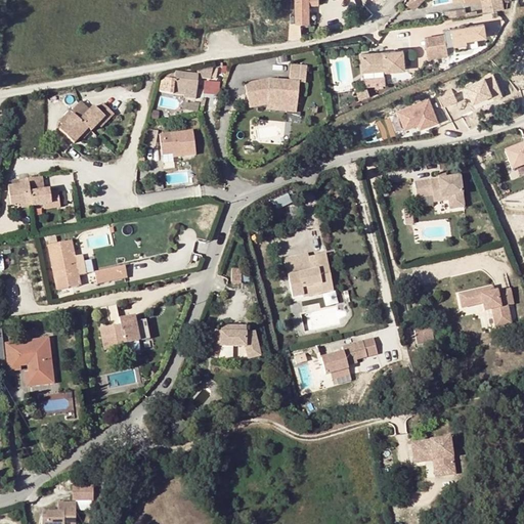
[(295,0),(291,0),(290,26),(289,40),(300,38),(300,30),(308,30),(308,24),(296,25),(295,0)]
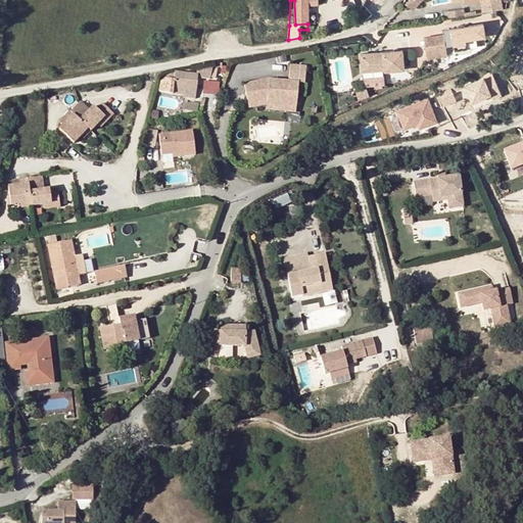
[(294,0),(295,25),(307,24),(308,24),(308,4),(318,4),(317,0),(294,0)]
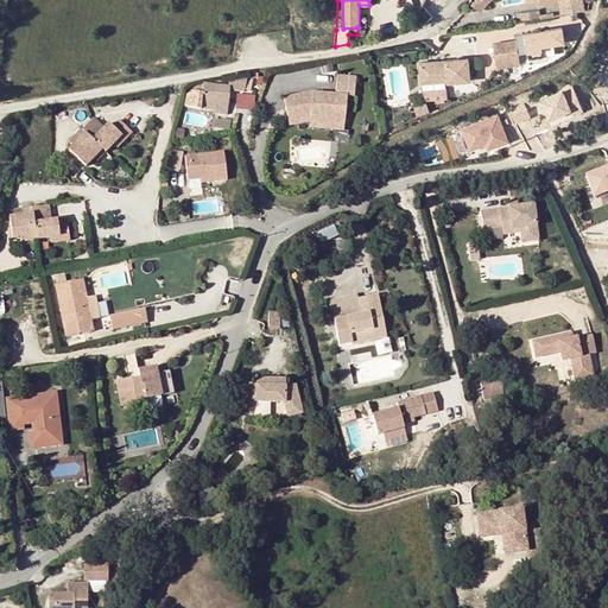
[(539,0),(540,0),(559,0),(562,11),(580,7),(578,0),(539,0)]
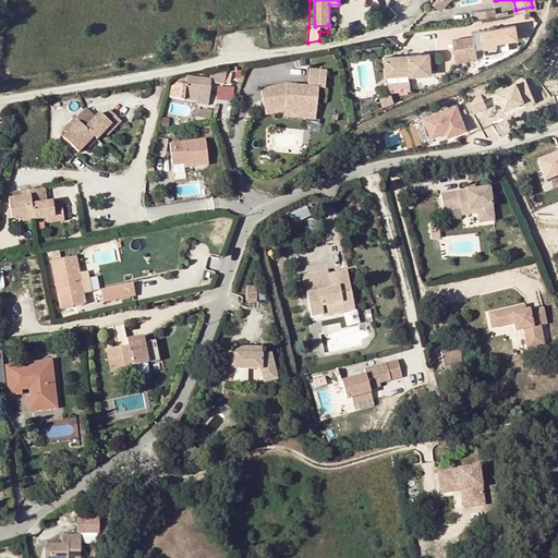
[(375,12),(368,4),(358,14),(363,22),(375,12)]
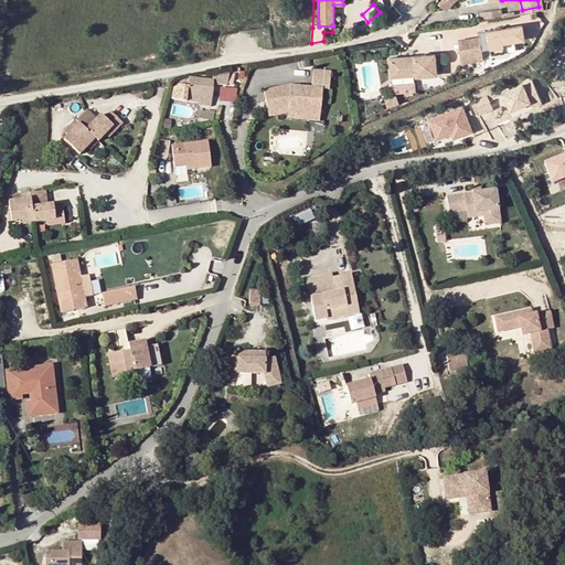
[(465,39),(454,41),(456,50),(467,48),(465,39)]
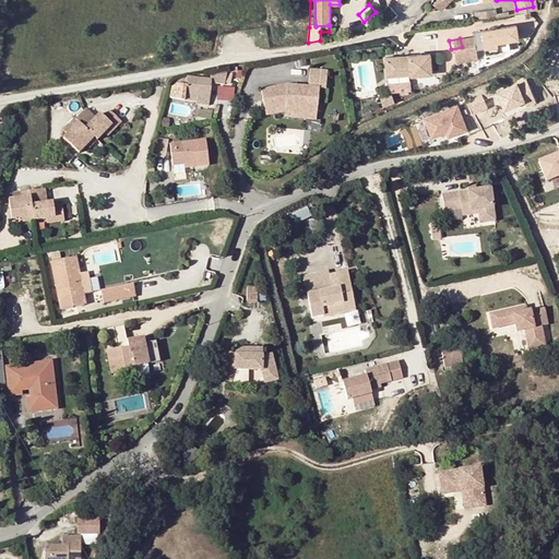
[(462,47),(451,49),(453,60),(464,58),(462,47)]
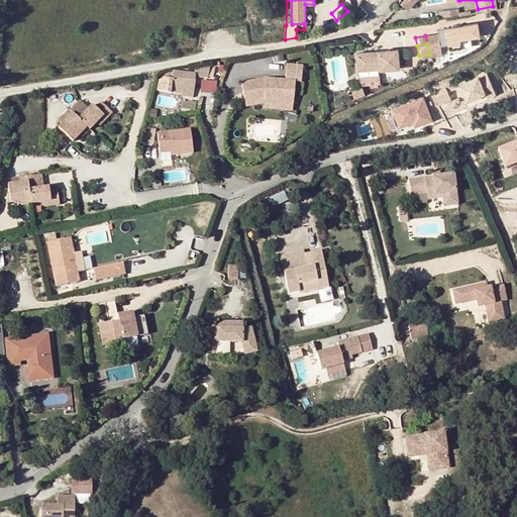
[(395,50),(354,54),(355,72),(380,70),(380,71),(397,70),(395,50)]
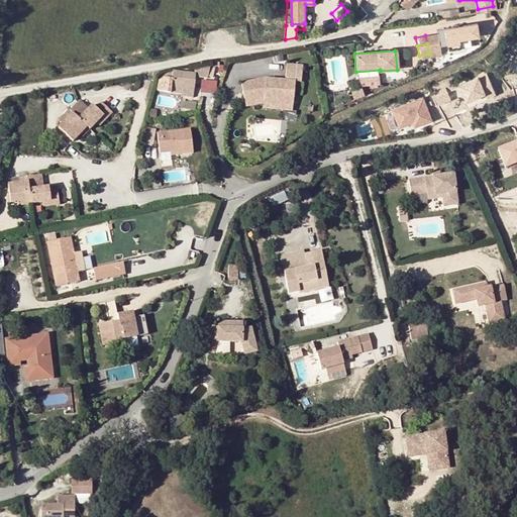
[(286,63),(286,79),(303,79),(303,63),(286,63)]
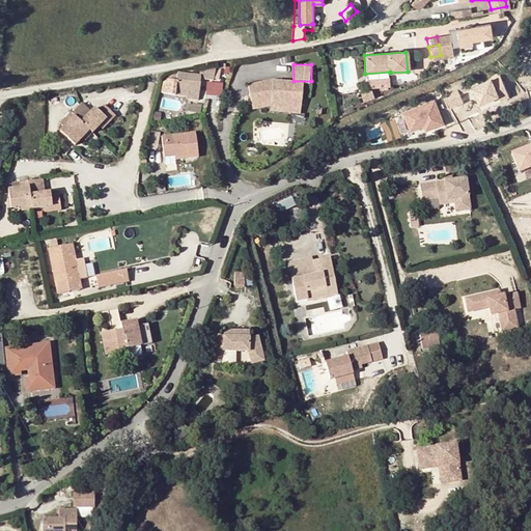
[(225,66),(202,72),(204,83),(227,77),(225,66)]
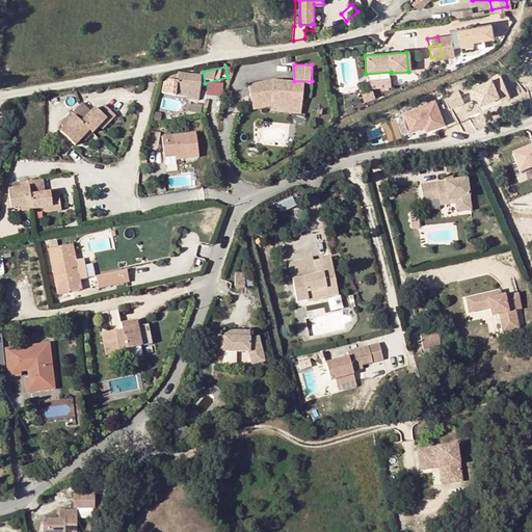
[(191,85),(192,75),(178,74),(177,83),(191,85)]
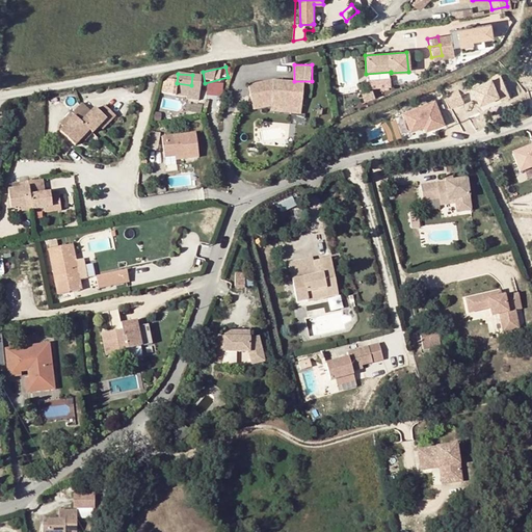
[(482,108),(511,96),(502,74),(473,86),(482,108)]
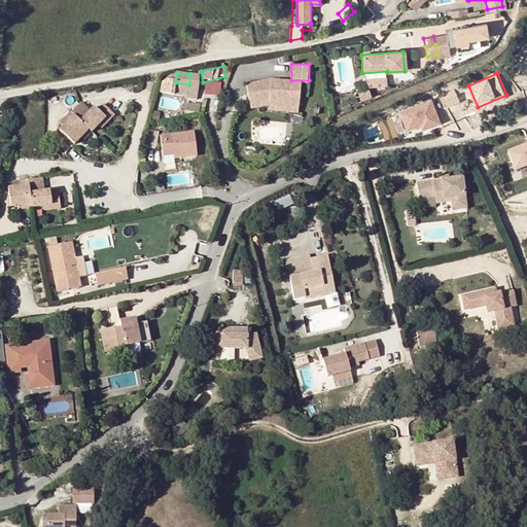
[(189,84),(175,82),(174,90),(197,92),(199,75),(190,74),(189,84)]
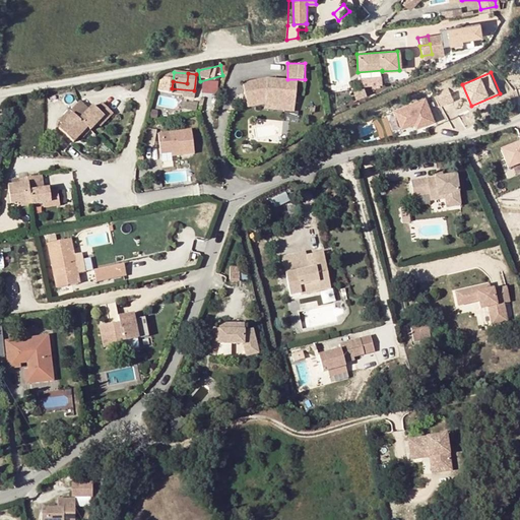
[(218,93),(218,80),(202,80),(202,93),(218,93)]
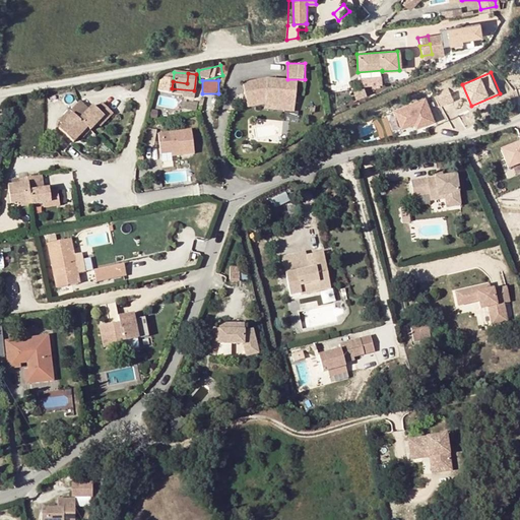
[(293,82),(284,82),(283,86),(274,85),(274,81),(265,80),(254,82),(249,104),(262,101),(261,105),(291,107),(291,105),(293,82)]
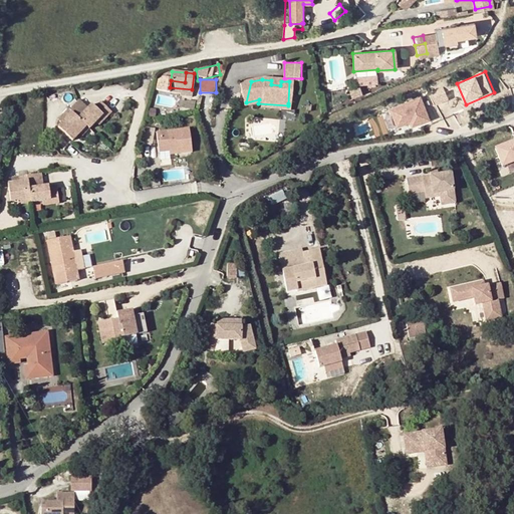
[(241,102),(246,102),(251,81),(238,84),(241,102)]
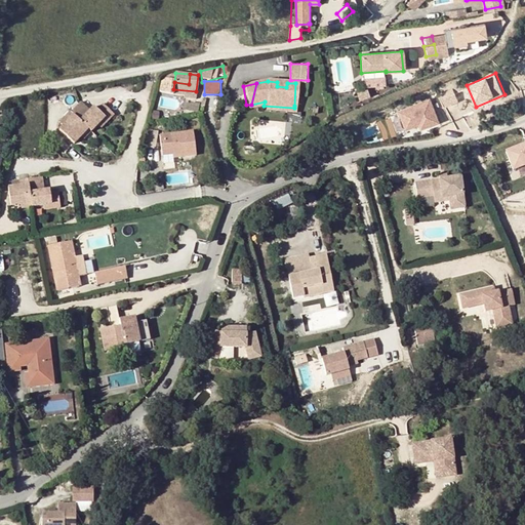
[(398,110),(406,132),(440,121),(432,97),(398,110)]
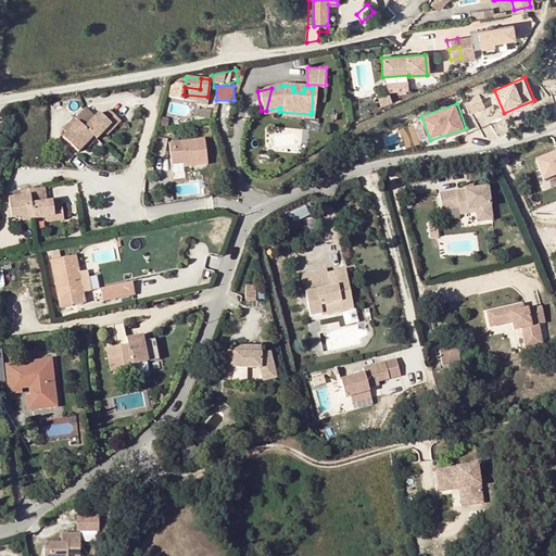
[(99,114),(96,118),(92,121),(89,117),(92,115),(85,109),(74,118),(93,138),(97,140),(99,138),(104,117),(99,114)]
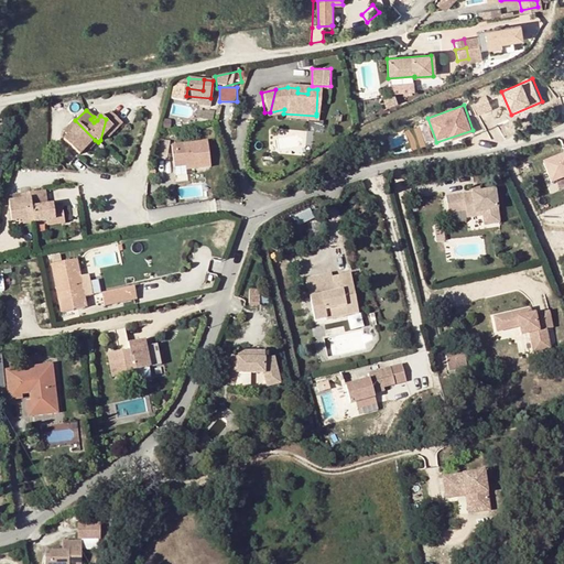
[(100,140),(106,134),(112,128),(116,131),(122,125),(111,112),(106,117),(106,119),(100,140)]
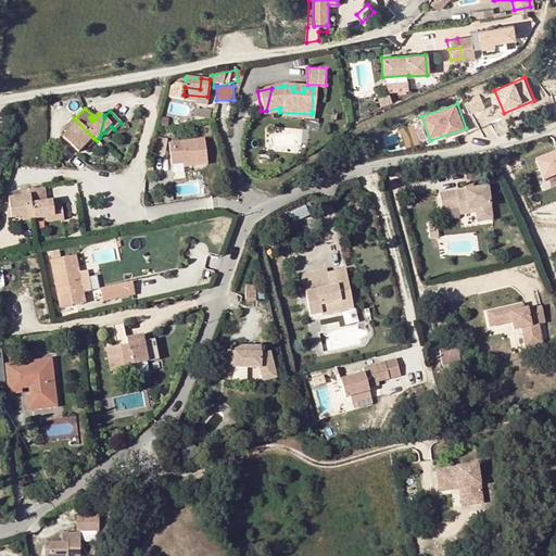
[(311,121),(312,114),(279,112),(279,117),(311,121)]
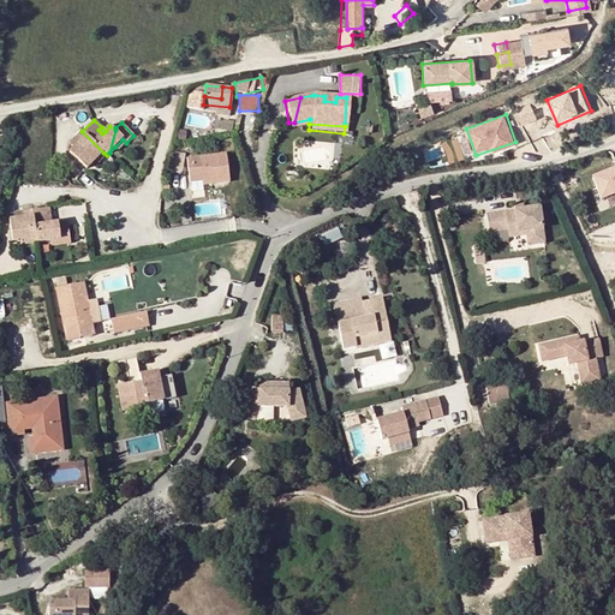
[(103,153),(82,131),(75,138),(79,143),(73,148),(69,153),(87,169),(95,161),(103,153)]
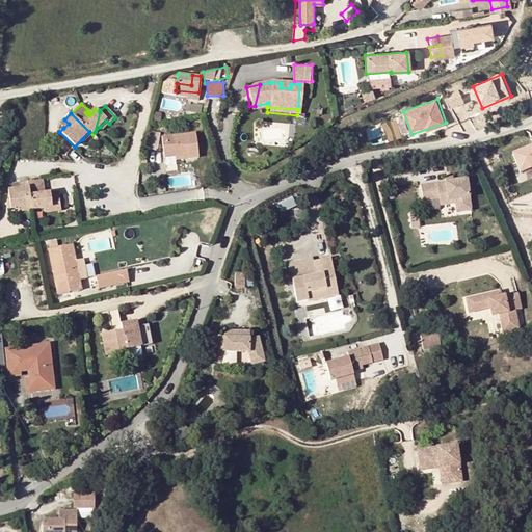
[(103,131),(109,124),(106,121),(100,127),(103,131)]
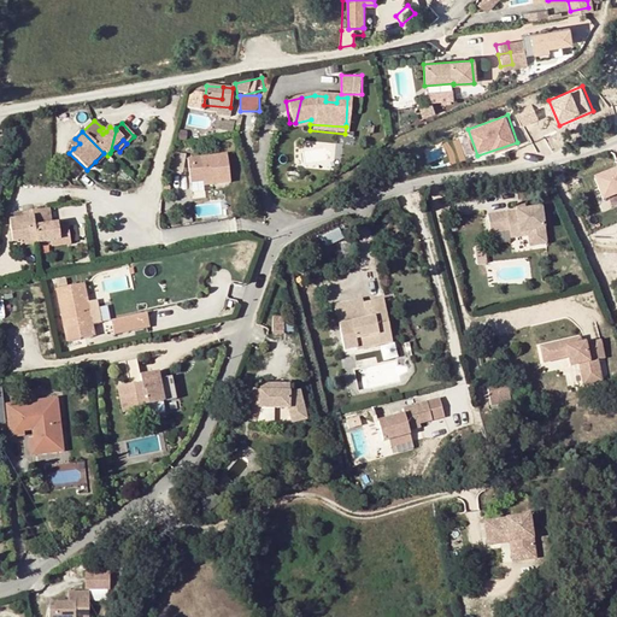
[(99,164),(107,156),(104,153),(95,162),(99,164)]
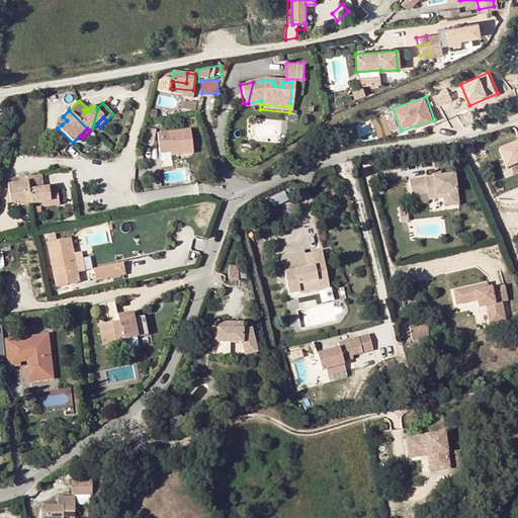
[(190,134),(158,137),(161,160),(193,157),(190,134)]
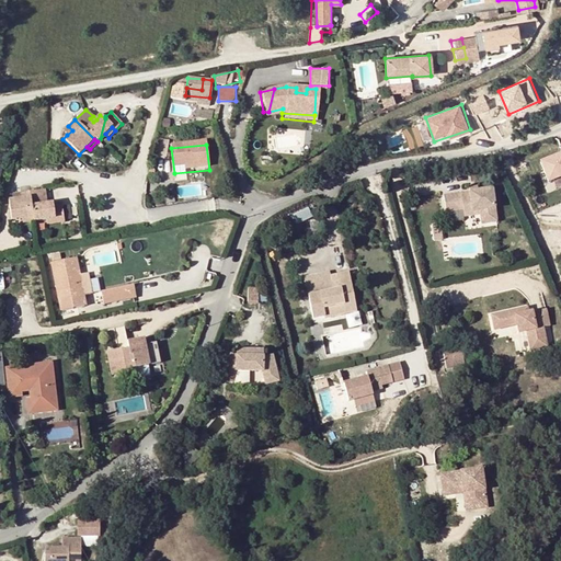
[(560,152),(538,159),(547,190),(560,185),(560,152)]
